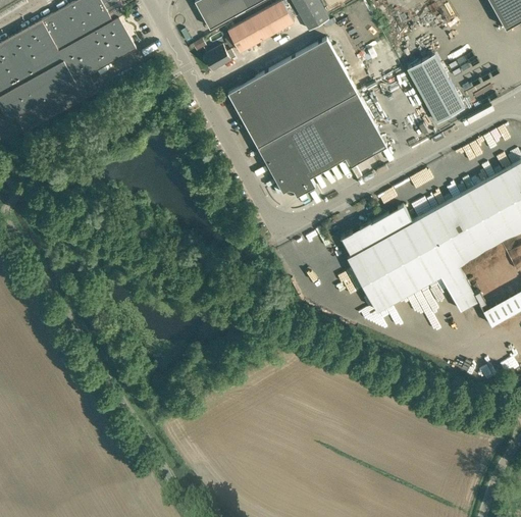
[(83,0),(0,45),(0,108),(7,121),(14,118),(23,135),(85,101),(75,85),(136,51),(118,20),(123,18),(119,11),(123,9),(120,4),(118,5),(115,0),(83,0)]
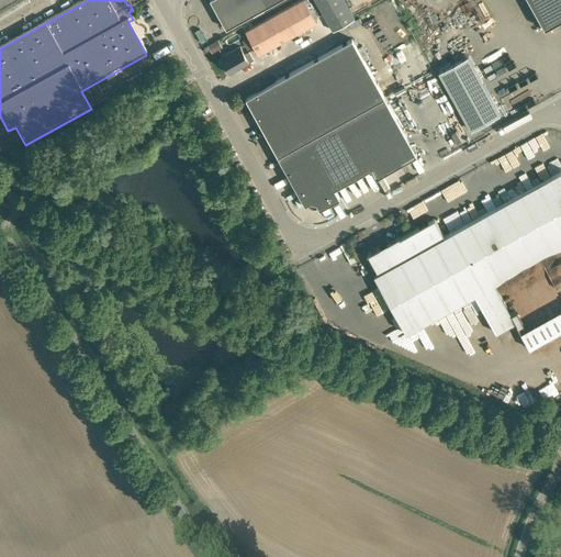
[(0,9),(15,0),(0,0),(0,9)]
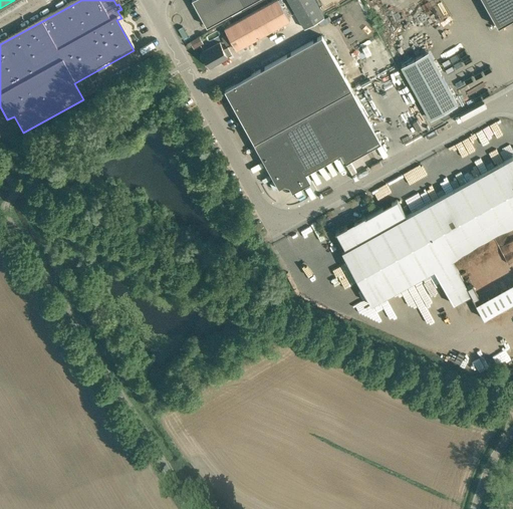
[(206,31),(256,4),(262,0),(198,0),(191,4),(206,31)]
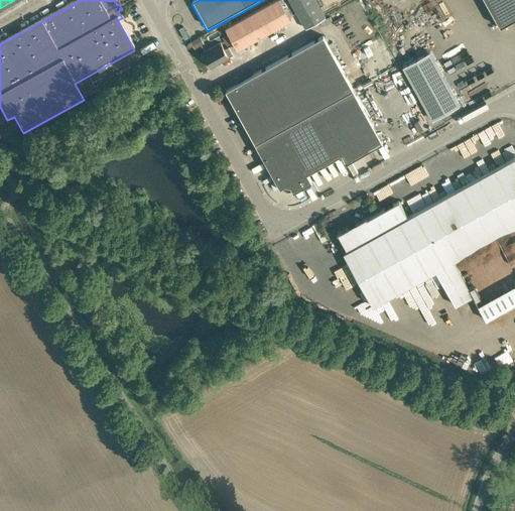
[(285,0),(304,33),(325,21),(311,0),(285,0)]
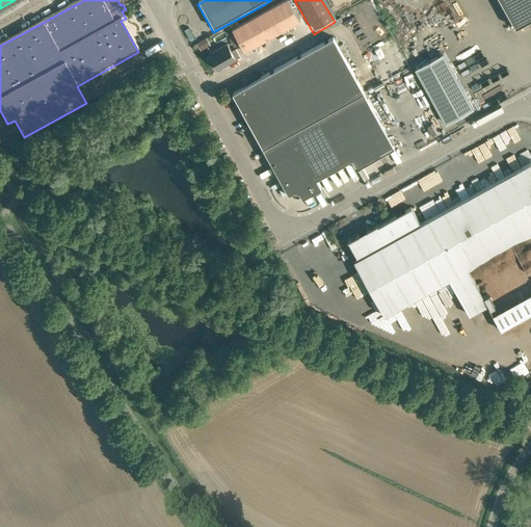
[(530,0),(496,0),(514,32),(530,23),(530,0)]
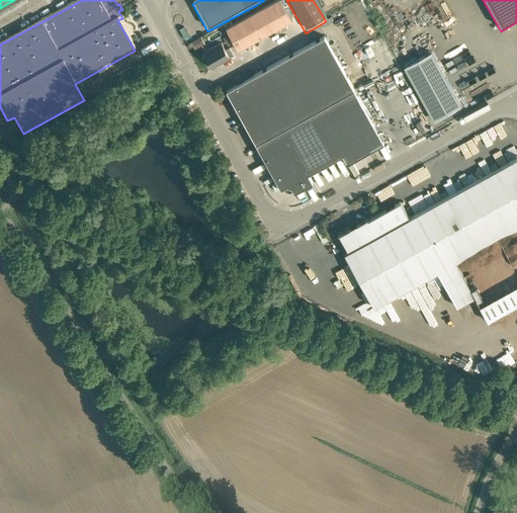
[(237,56),(258,44),(291,25),(279,3),(225,33),(237,56)]
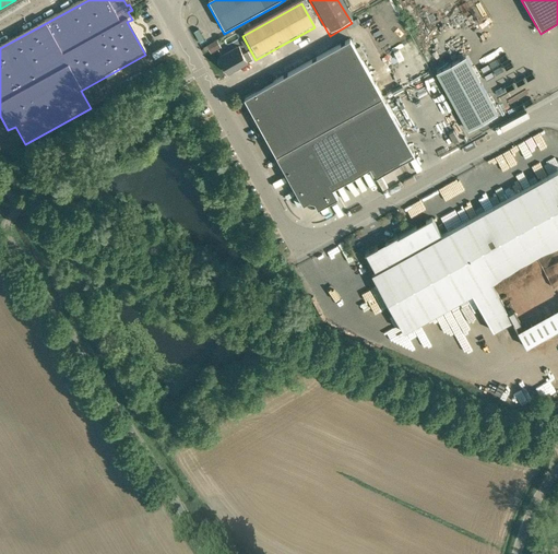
[(206,36),(201,38),(205,49),(210,47),(206,36)]
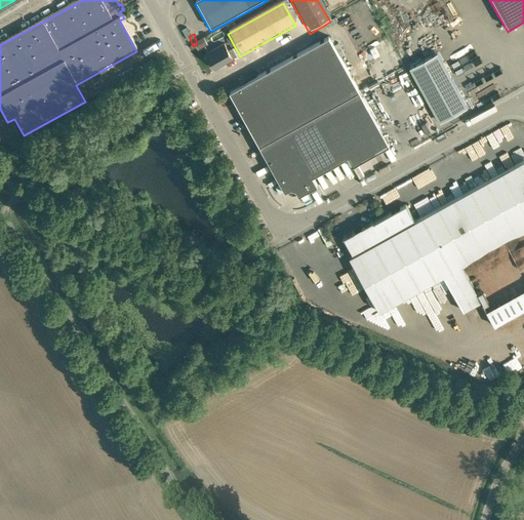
[(328,41),(229,95),(239,114),(237,115),(242,124),(243,123),(256,146),(355,90),(328,41)]
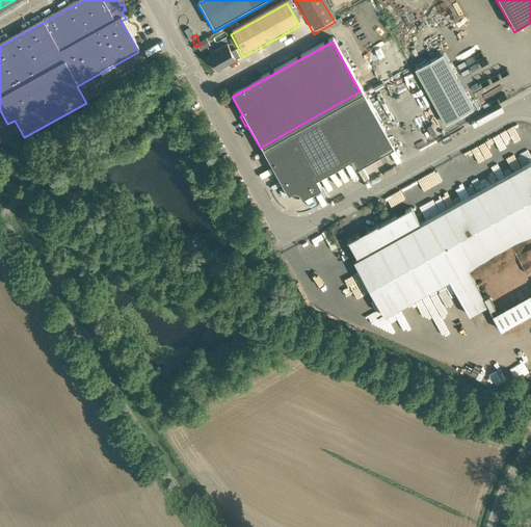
[(231,56),(227,49),(208,59),(209,61),(208,62),(208,63),(207,63),(207,64),(207,66),(208,66),(208,67),(209,68),(210,68),(211,68),(212,68),(213,68),(216,74),(235,64),(235,63),(239,61),(235,53),(231,56)]
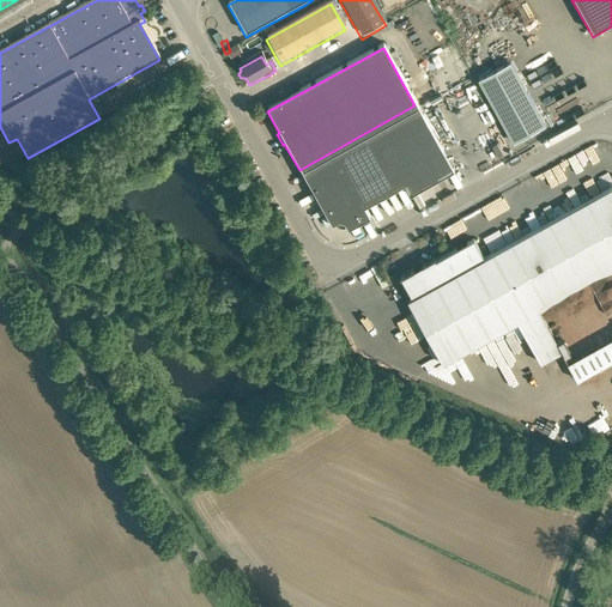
[(513,147),(544,131),(509,67),(478,84),(513,147)]
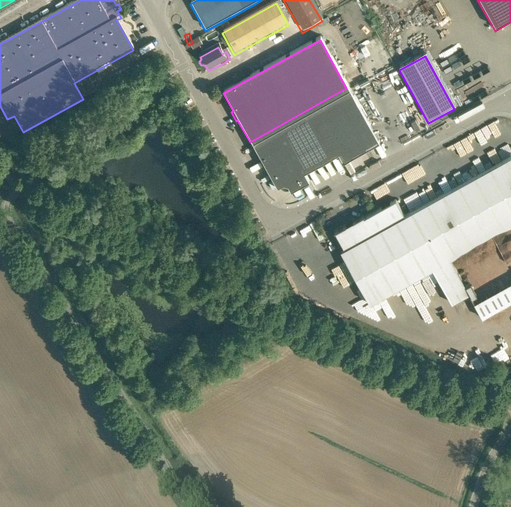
[(346,88),(250,142),(252,147),(277,191),(279,190),(282,188),(284,191),(287,190),(289,193),(290,195),(309,185),(304,176),(321,167),(338,157),(343,166),(379,146),(346,88)]
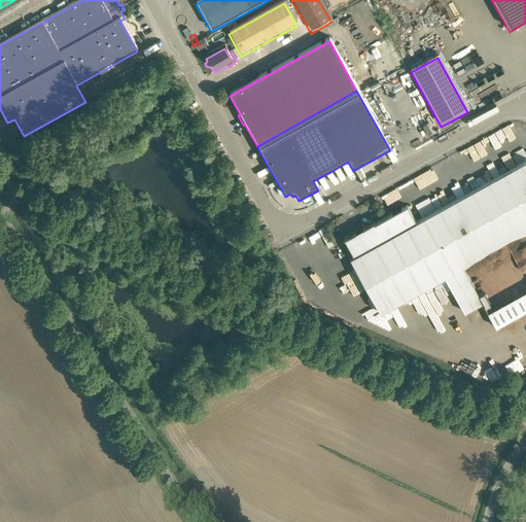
[(462,271),(525,235),(525,164),(415,225),(407,210),(374,228),(375,230),(346,246),(355,264),(352,266),(380,316),(445,281),(464,316),(483,307),(462,271)]
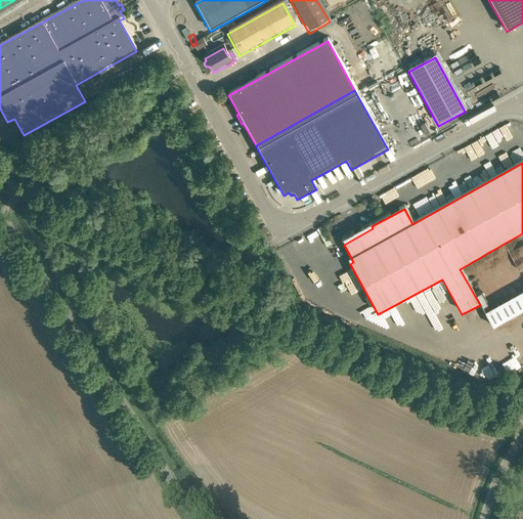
[(307,239),(318,232),(316,226),(304,232),(307,239)]
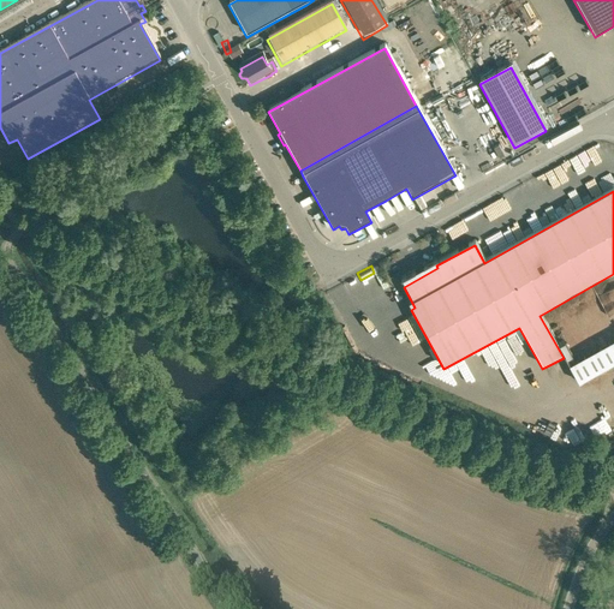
[(578,387),(613,366),(613,342),(568,369),(578,387)]
